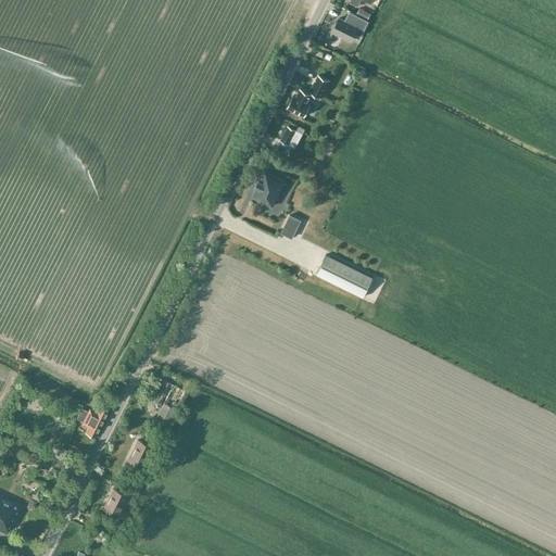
[(359,8),(356,13),(367,19),(370,13),(359,8)]
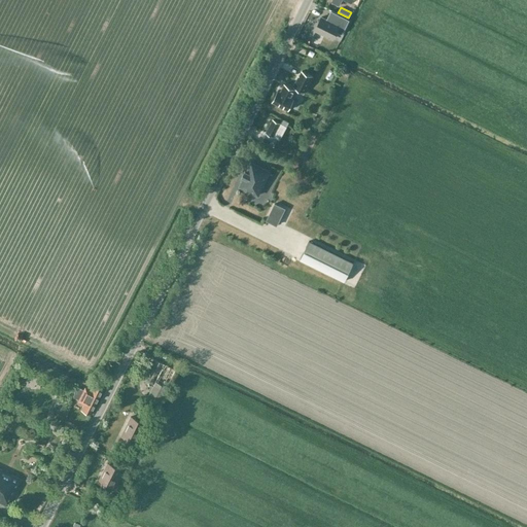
[(335,24),(322,18),(316,30),(334,39),(342,24),(337,21),(335,24)]
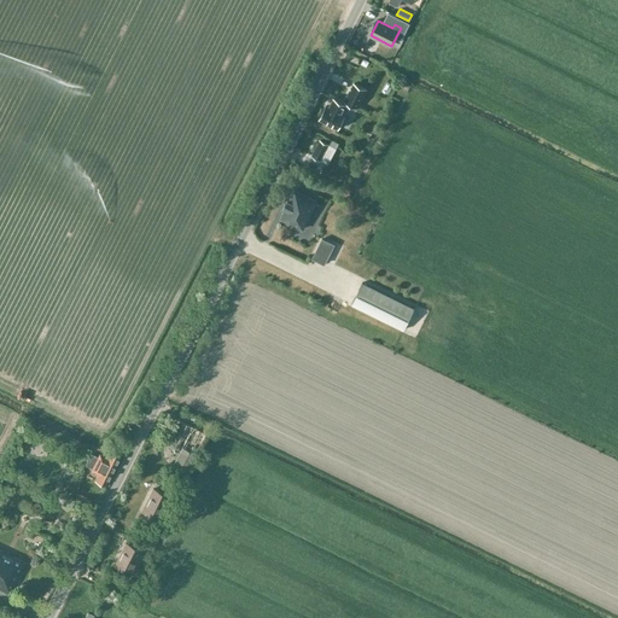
[(368,89),(355,83),(347,101),(359,108),(368,89)]
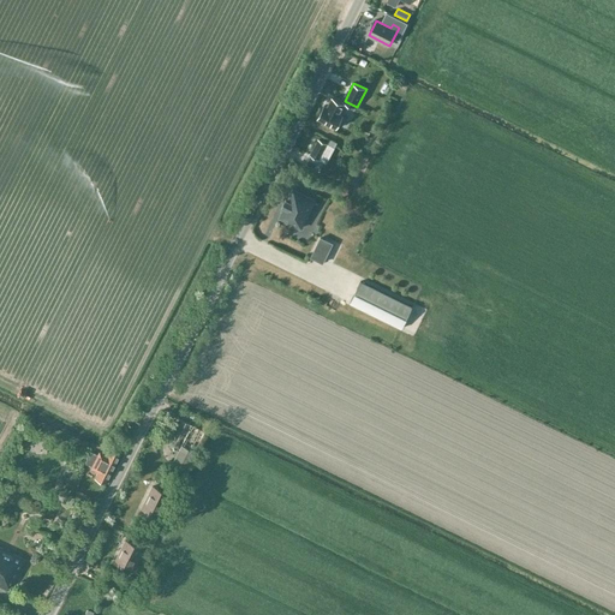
[(326,106),(318,119),(338,129),(344,115),(341,114),(346,105),(333,99),(328,108),(326,106)]
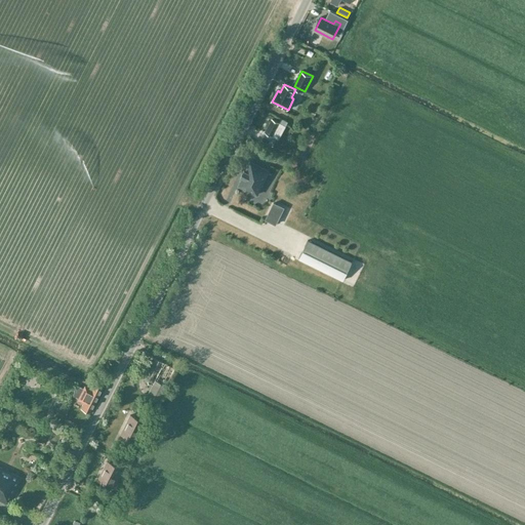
[(272,119),(265,132),(278,138),(284,126),(272,119)]
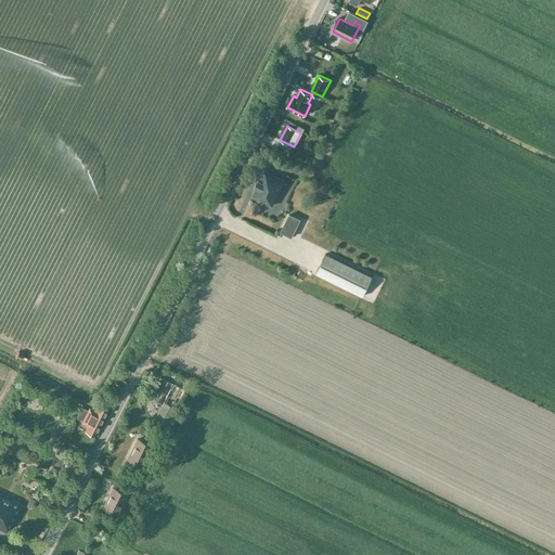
[(253,195),(271,205),(284,180),(265,170),(260,180),(258,179),(255,185),(257,186),(253,195)]
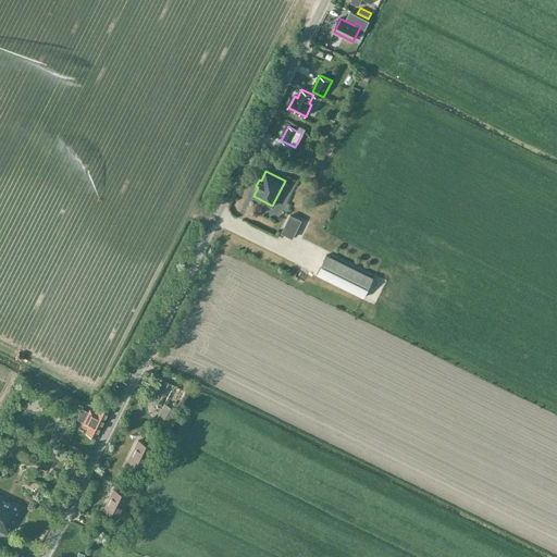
[(301,220),(291,214),(282,232),(293,237),(301,220)]
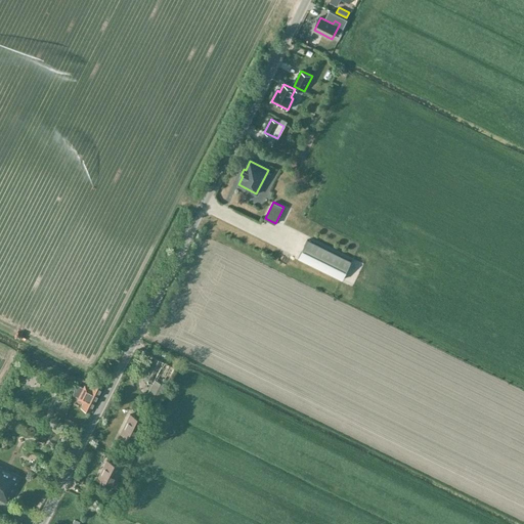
[(298,257),(342,279),(351,261),(307,238),(298,257)]
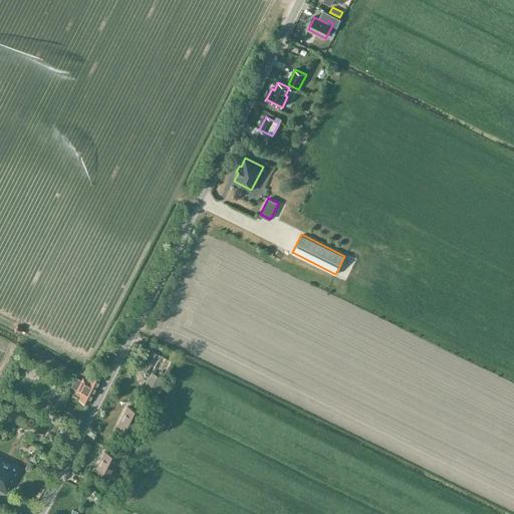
[(171,360),(149,349),(139,368),(150,374),(143,388),(154,394),(171,360)]
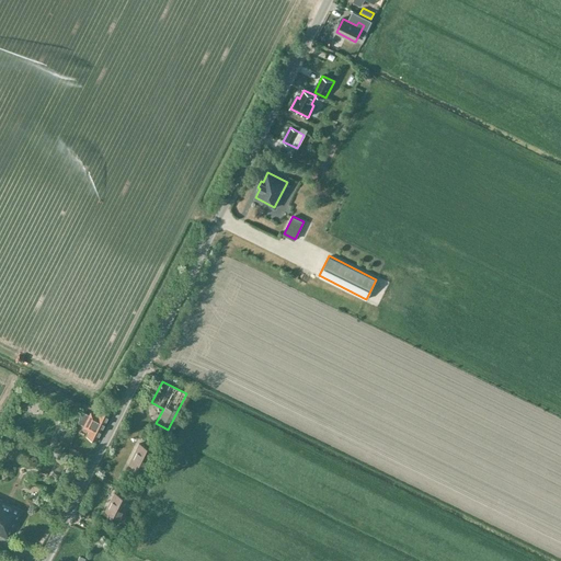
[(89,430),(86,435),(96,441),(110,414),(100,408),(95,416),(90,414),(83,426),(89,430)]
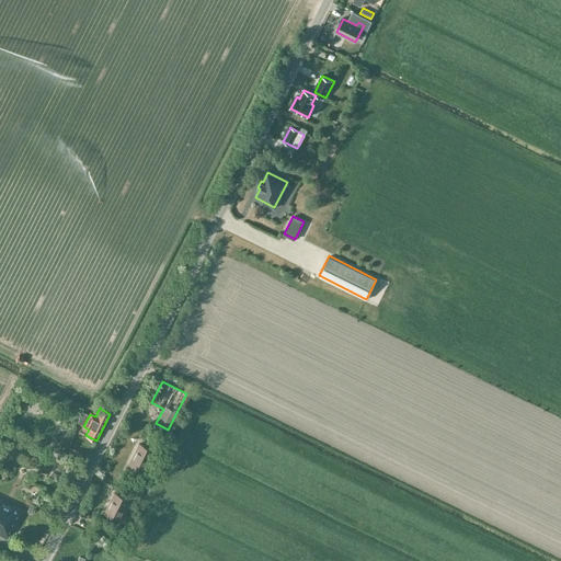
[(138,443),(128,462),(142,470),(152,450),(138,443)]
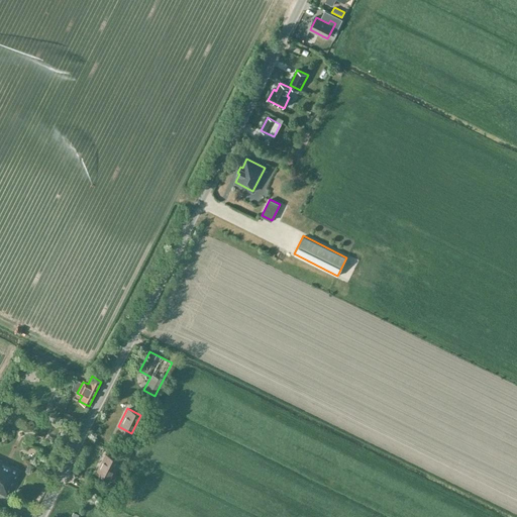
[(105,453),(96,472),(108,479),(117,460),(105,453)]
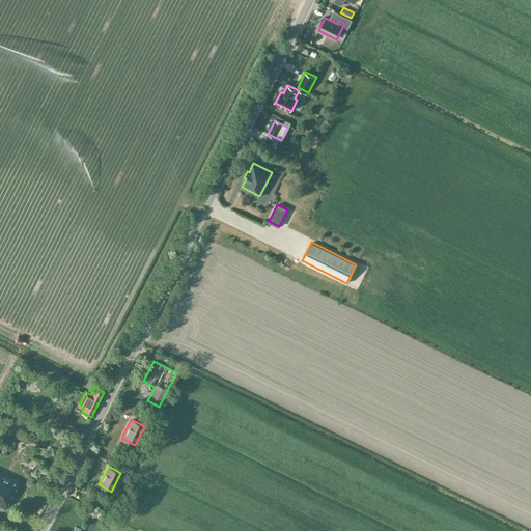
[(0,471),(0,505),(7,508),(21,480),(0,471)]
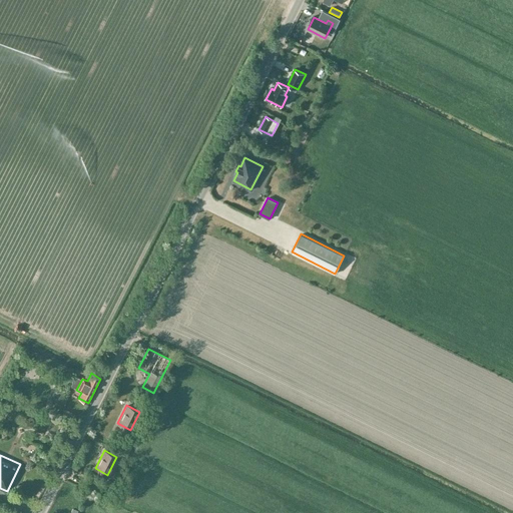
All buildings are outlined.
